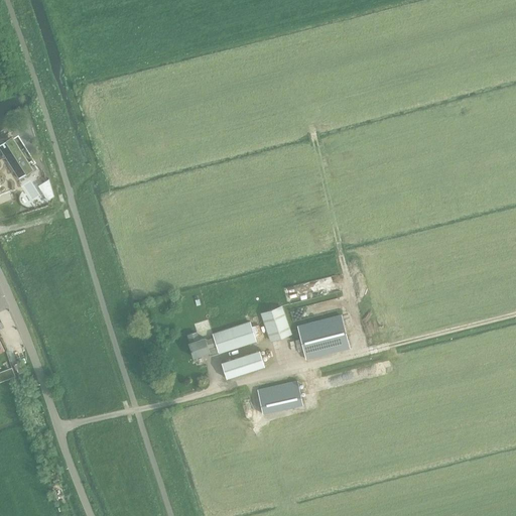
[(0,179),(1,179),(0,175),(0,159),(5,158),(19,179),(33,170),(13,139),(12,137),(4,142),(3,141),(2,141),(0,141),(0,179)]
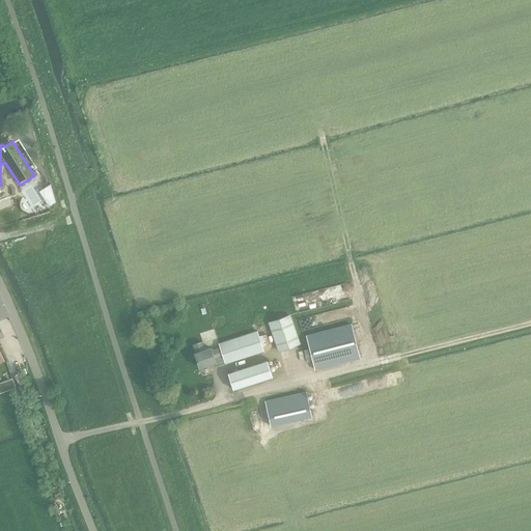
[(50,185),(39,192),(49,206),(56,202),(50,185)]
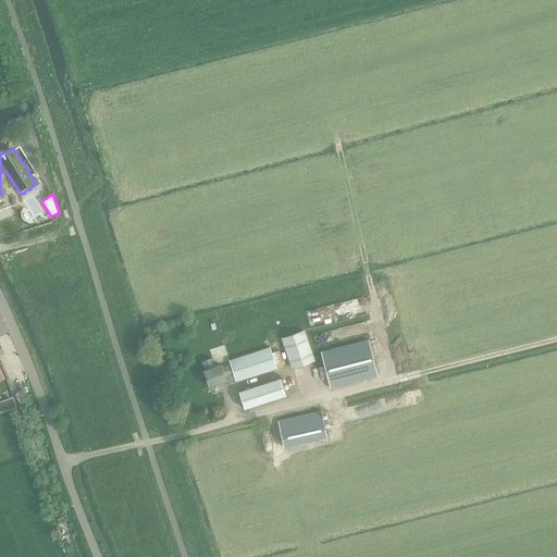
[(304,332),(283,338),(293,368),(313,361),(304,332)]
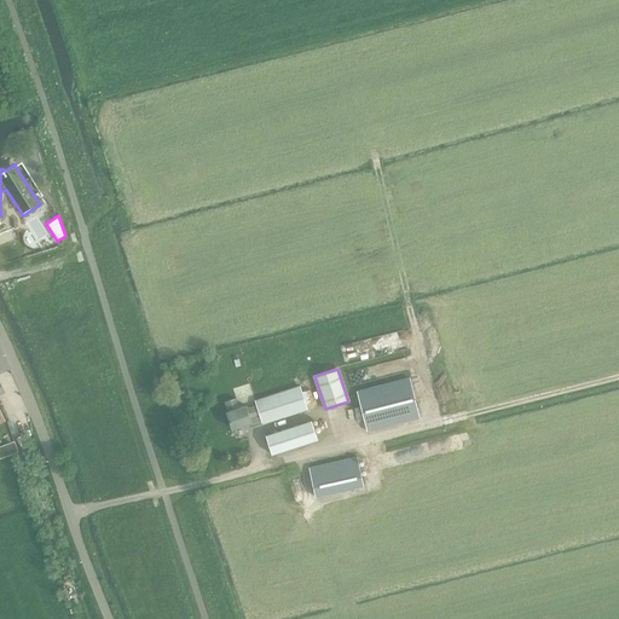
[(357,392),(366,431),(420,417),(410,379),(357,392)]
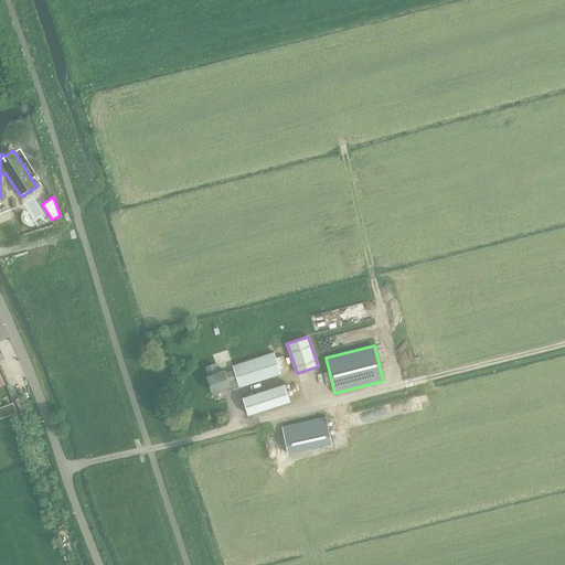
[(231,390),(280,374),(274,353),(233,366),(234,371),(225,373),(224,371),(219,372),(215,364),(205,368),(208,375),(206,376),(212,392),(230,385),(231,390)]
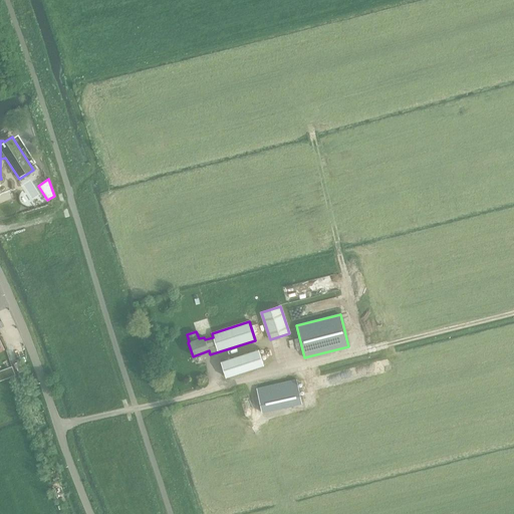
[(258,349),(221,361),(226,377),(263,364),(258,349)]
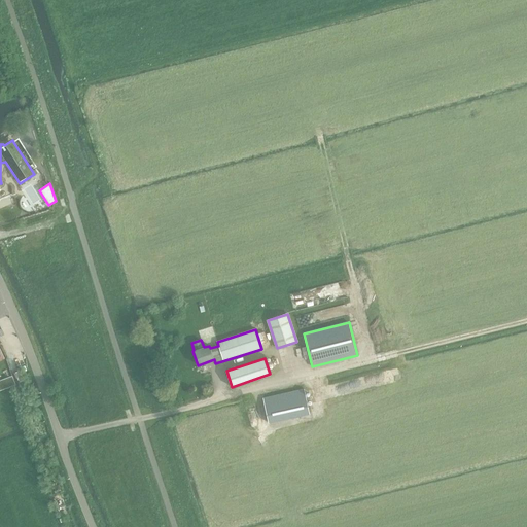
[(0,380),(0,390),(15,385),(12,376),(0,380)]
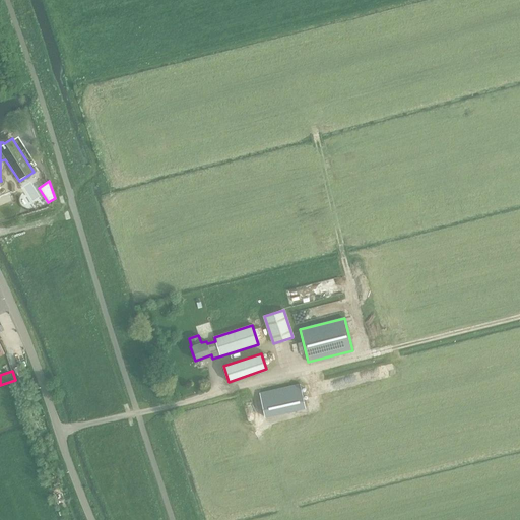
[(306,408),(301,386),(300,384),(259,393),(265,417),(306,408)]
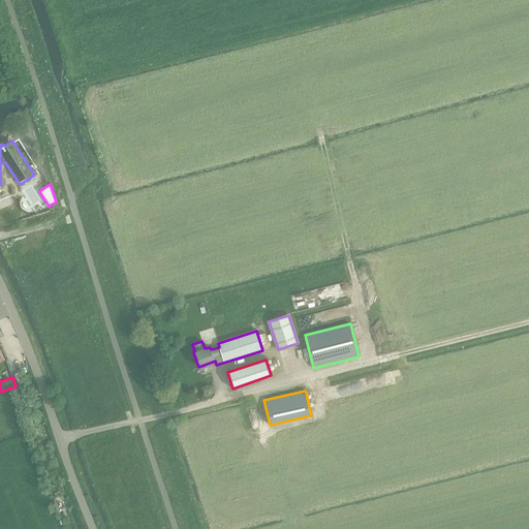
[(65,509),(63,501),(55,504),(58,512),(65,509)]
